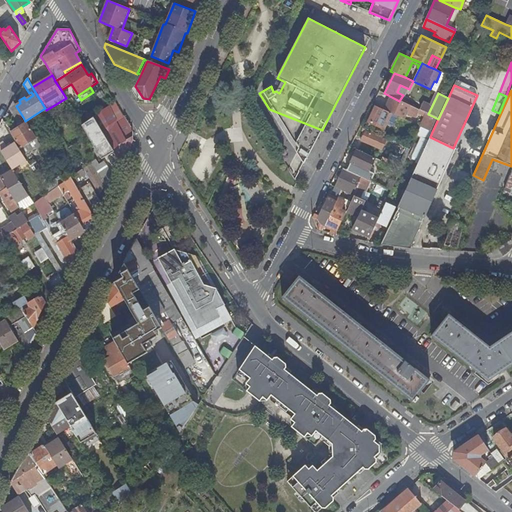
[(66,98),(46,110),(48,113),(67,101),(66,98)]
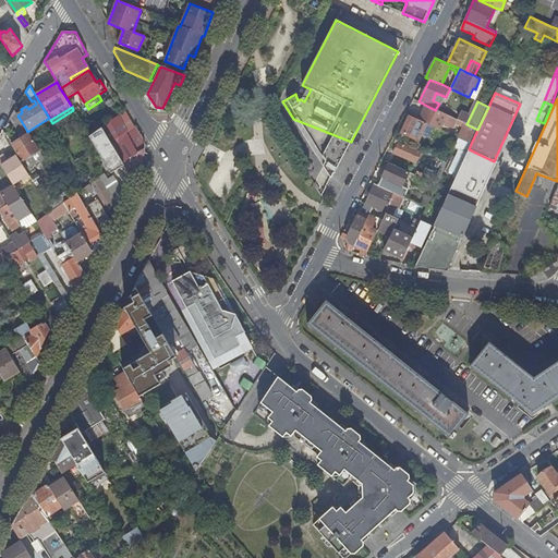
[(14,110),(10,117),(19,132),(25,128),(17,116),(14,110)]
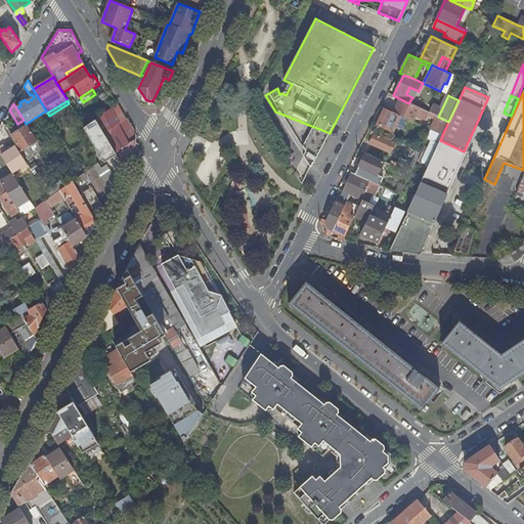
[(135,139),(136,138),(135,131),(118,104),(117,105),(124,119),(126,118),(135,139)]
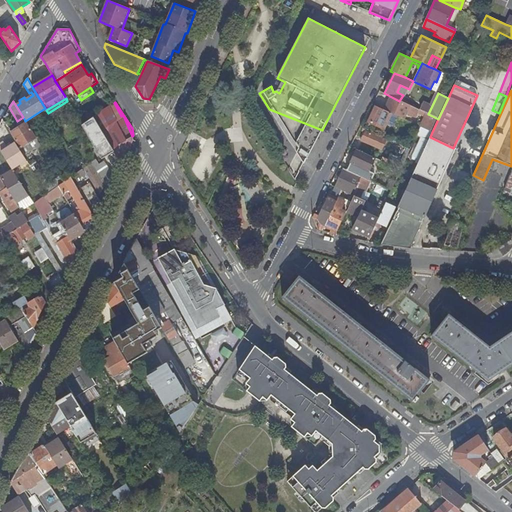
[(121,116),(114,103),(94,117),(102,131),(108,131),(116,121),(126,140),(112,149),(114,151),(122,164),(133,141),(133,135),(132,136),(123,115),(121,116)]
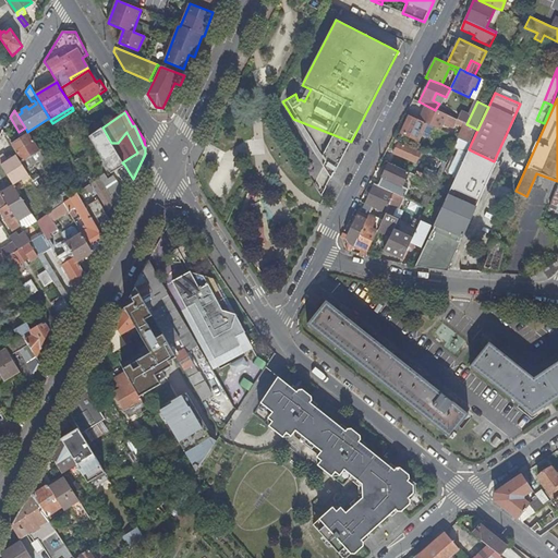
[(450,134),(410,116),(407,124),(409,125),(404,134),(419,141),(422,135),(424,136),(428,135),(431,132),(436,134),(445,135),(448,137),(450,134)]
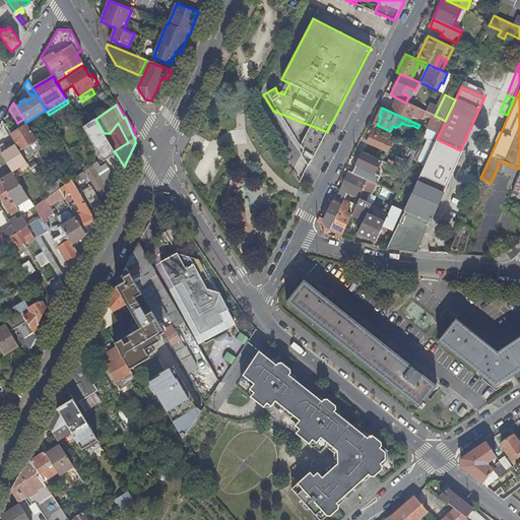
[(309,167),(327,132),(307,124),(273,111),(309,167)]
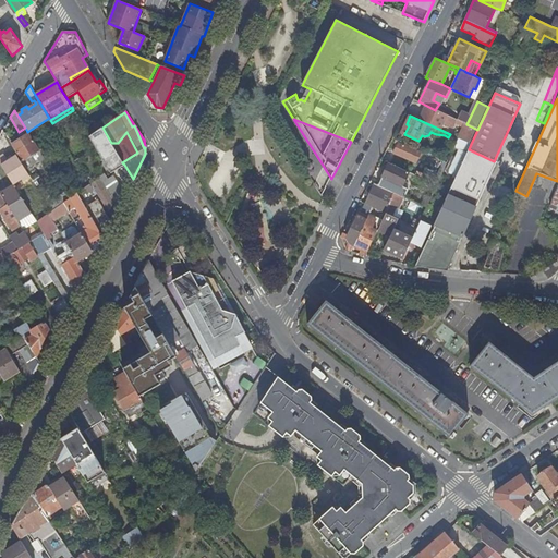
[(463,123),(457,137),(458,138),(459,138),(471,144),(477,130),(466,124),(463,123)]
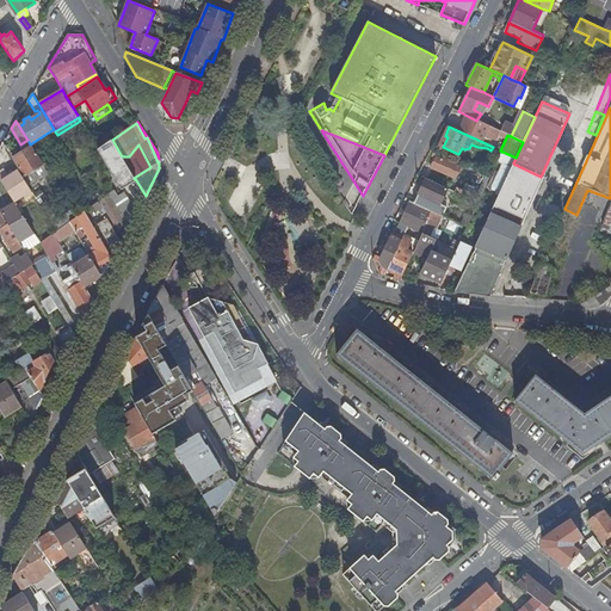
[(584,139),(575,135),(569,148),(578,153),(584,139)]
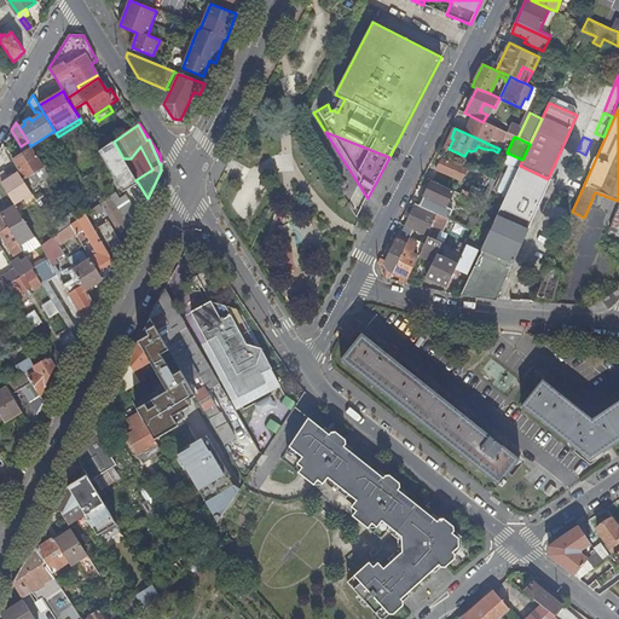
[(123,191),(138,183),(136,180),(123,158),(114,142),(99,151),(123,191)]
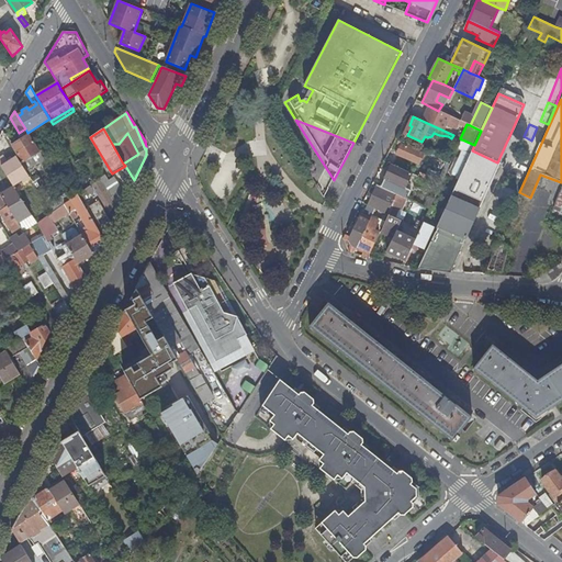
[(119,144),(112,144),(123,164),(138,154),(127,133),(119,144)]
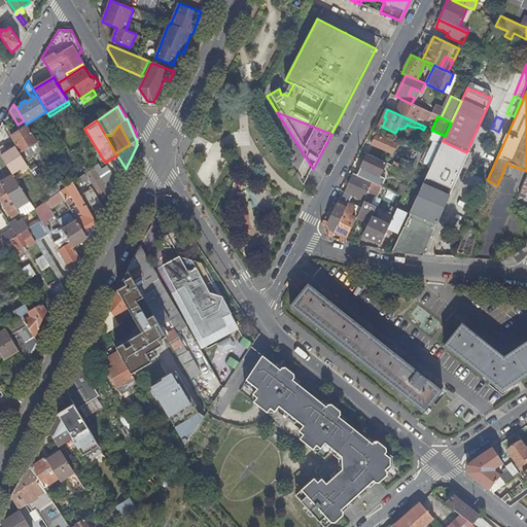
[(39,156),(44,153),(38,144),(27,126),(11,137),(22,152),(35,144),(38,149),(40,152),(38,153),(39,156)]
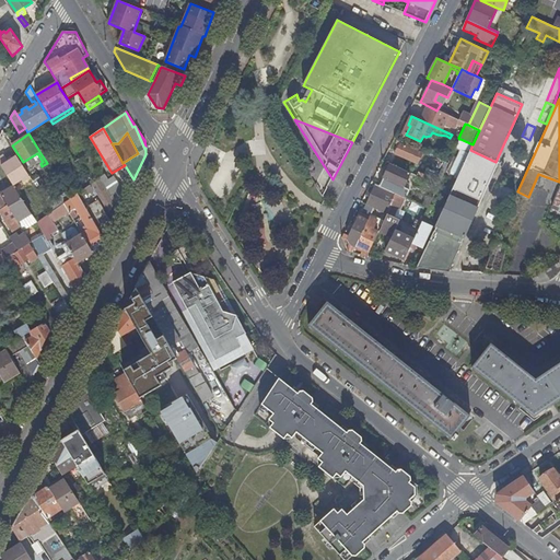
[(525,149),(529,140),(522,136),(518,144),(517,146),(525,149)]
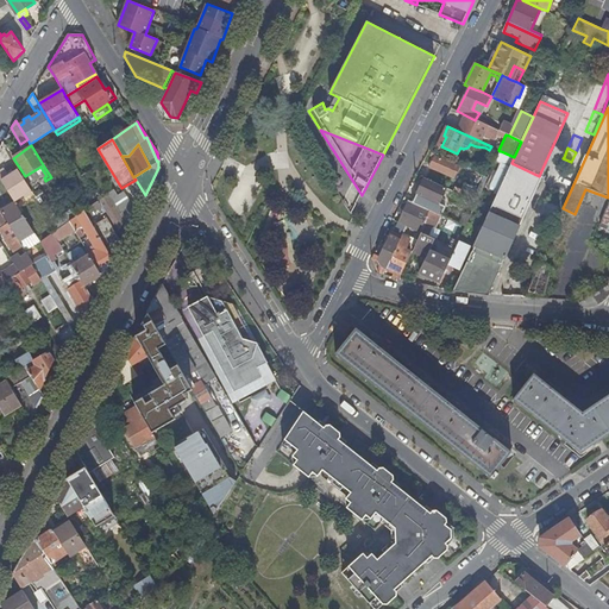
[(488,208),(490,209),(512,163),(514,157),(501,151),(496,162),(502,164),(498,174),(497,173),(496,174),(493,173),(487,187),(488,190),(490,189),(495,190),(491,199),(488,208)]
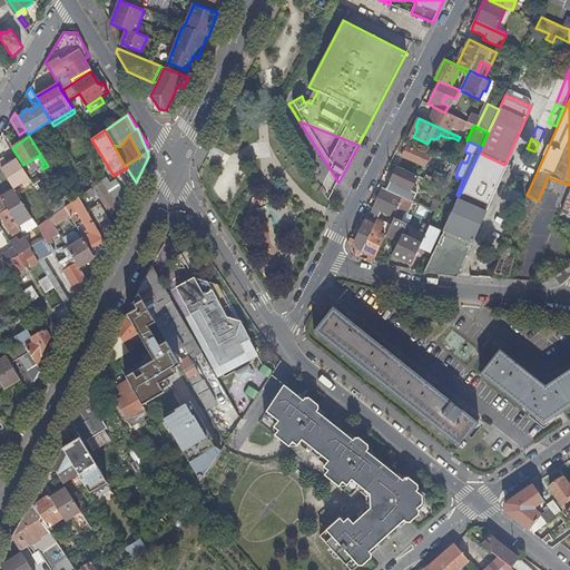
[(430,156),(408,146),(402,156),(425,166),(430,156)]
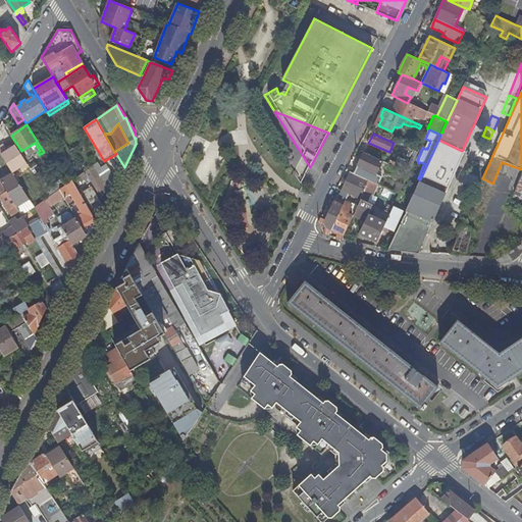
[(464,152),(462,151),(438,140),(420,179),(413,195),(410,201),(387,250),(418,254),(464,152)]
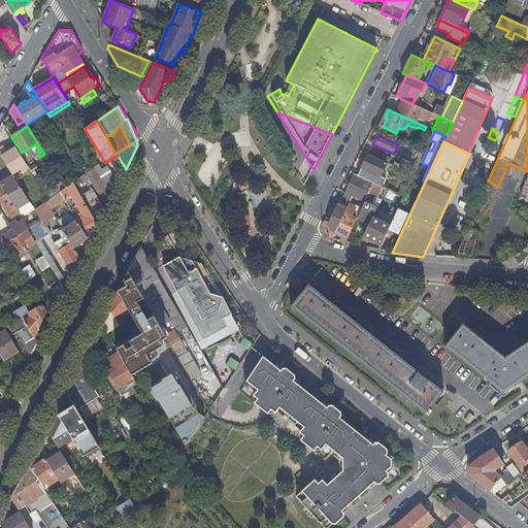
[(0,154),(11,172),(27,163),(17,147),(11,151),(9,147),(5,150),(3,145),(0,147),(0,154)]
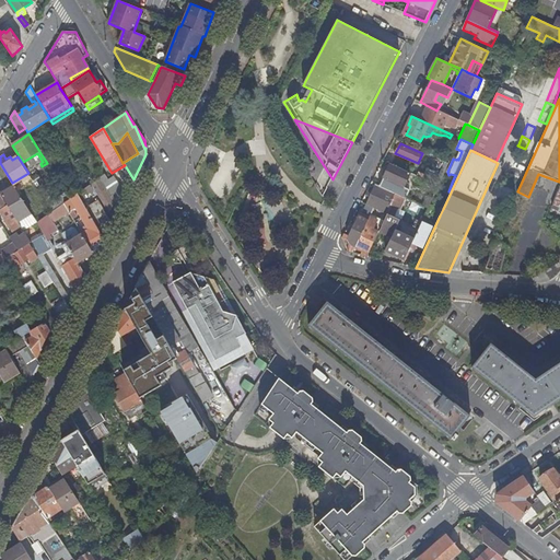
[(427,172),(422,178),(439,186),(448,164),(444,162),(438,177),(427,172)]
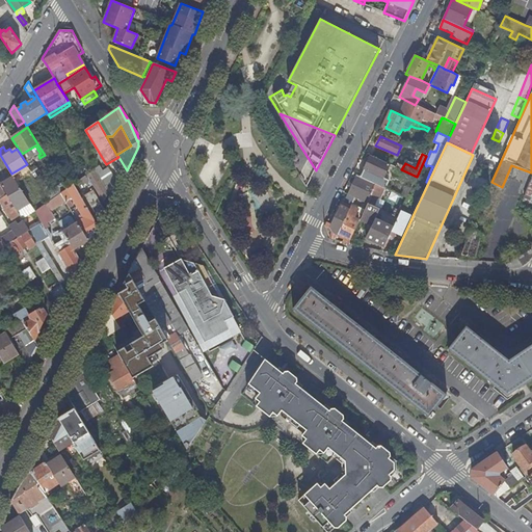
[(371,156),(362,178),(375,183),(386,188),(390,181),(383,178),(390,164),(371,156)]
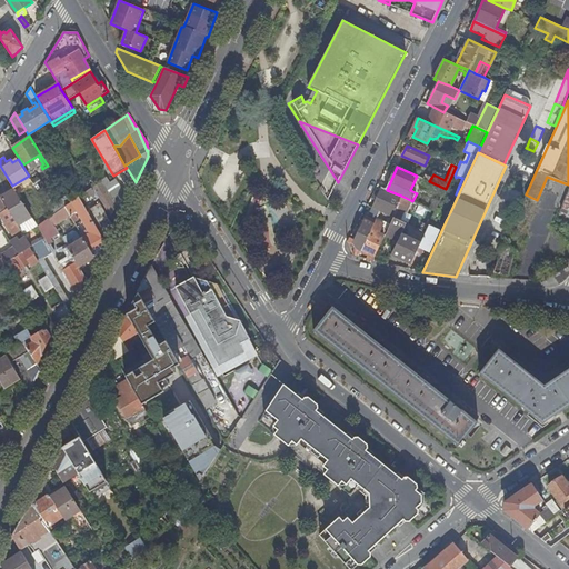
[(100,180),(101,181),(119,211),(126,198),(119,186),(115,178),(110,181),(106,176),(100,180)]
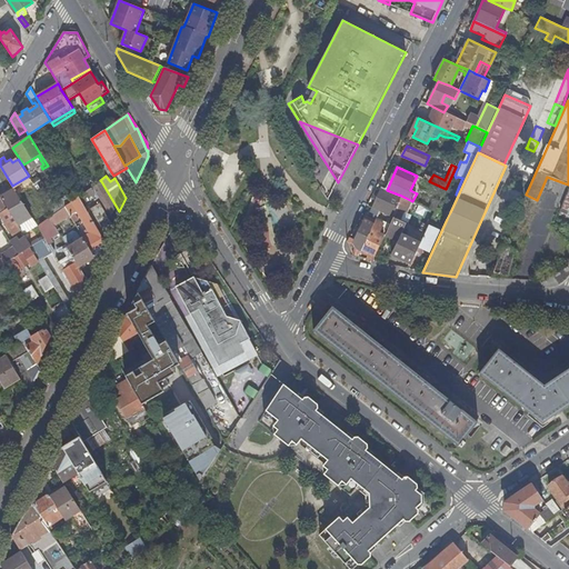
[(77,183),(83,195),(91,189),(85,178),(77,183)]
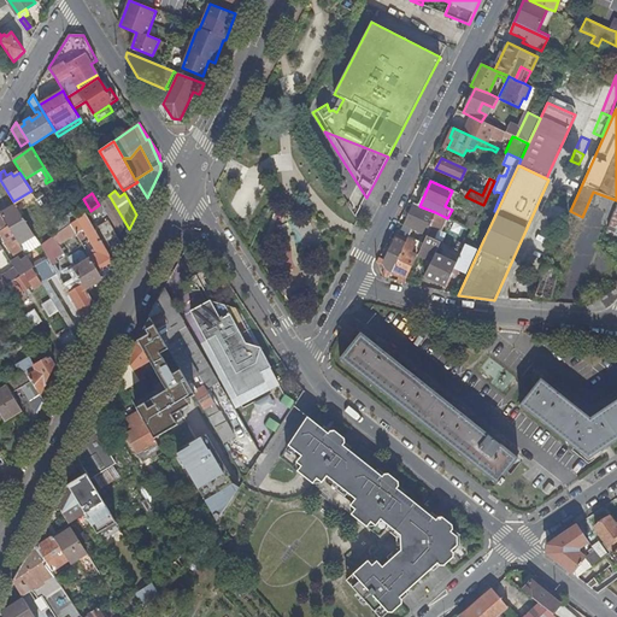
[(128,228),(110,197),(101,203),(121,233),(128,228)]
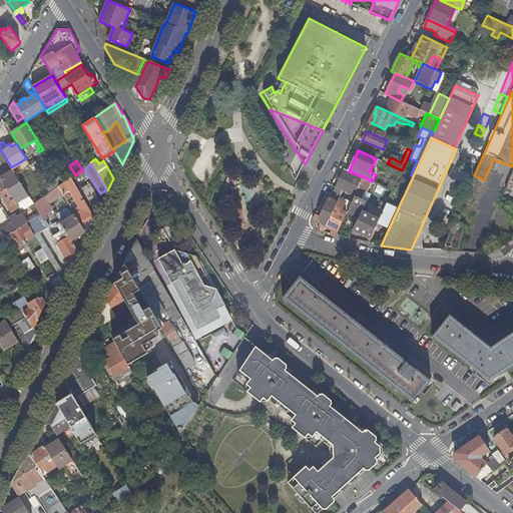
[(12,169),(0,176),(0,177),(0,178),(13,171),(12,169)]
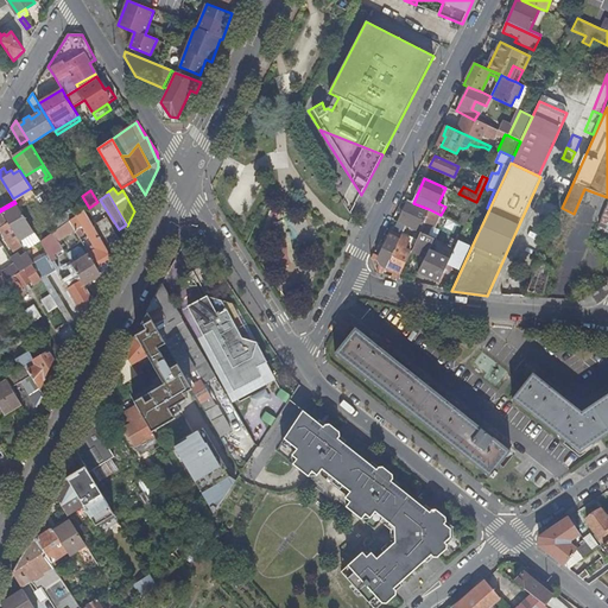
[(99,211),(103,209),(99,201),(97,202),(89,208),(84,210),(89,219),(99,211)]
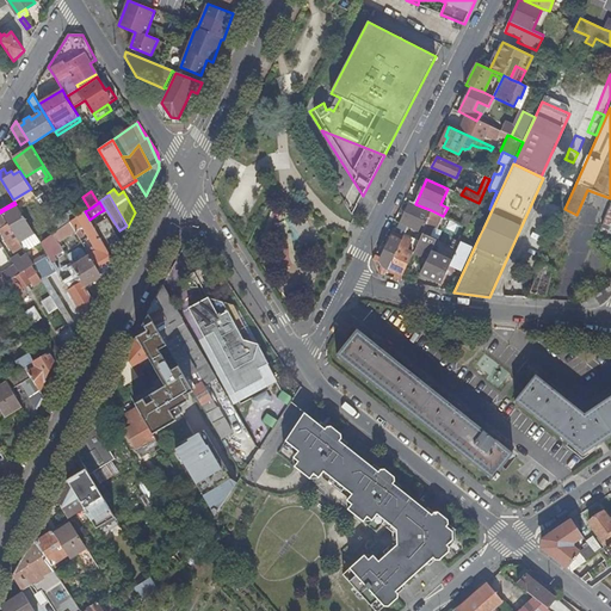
[(421,233),(431,210),(415,204),(411,202),(401,223),(408,227),(421,233)]
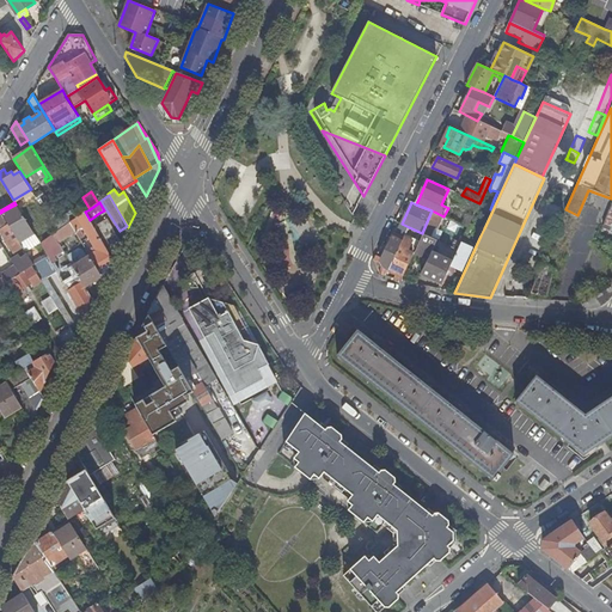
[(19,244),(35,234),(16,204),(0,213),(19,244)]
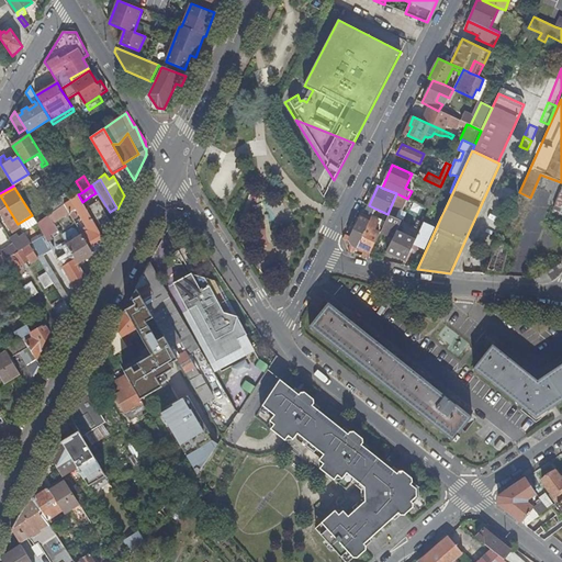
[(0,213),(13,234),(21,229),(18,224),(0,195),(0,194),(0,213)]
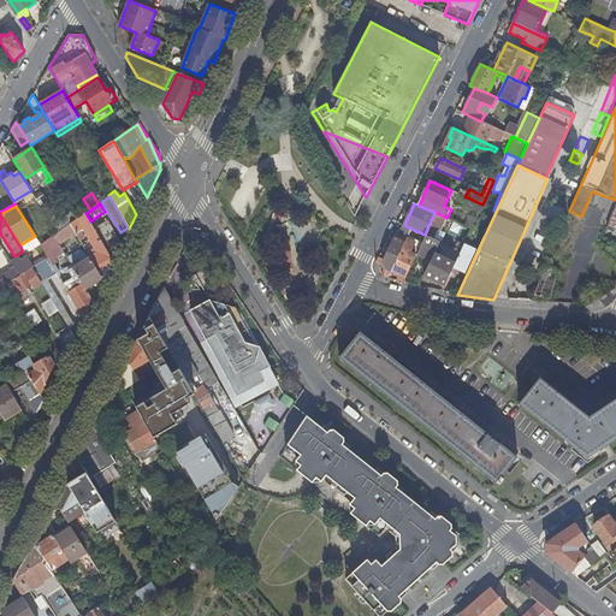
[(72,213),(53,226),(58,234),(71,224),(77,220),(72,213)]
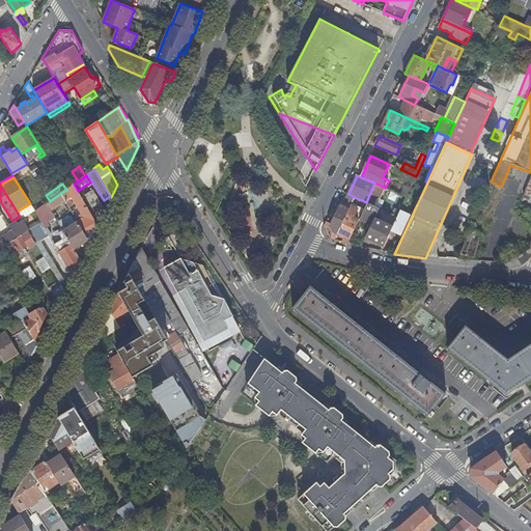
[(73,197),(75,201),(77,206),(83,218),(77,221),(78,222),(89,243),(98,226),(82,198),(78,191),(74,184),(66,190),(61,193),(65,200),(65,201),(73,197)]
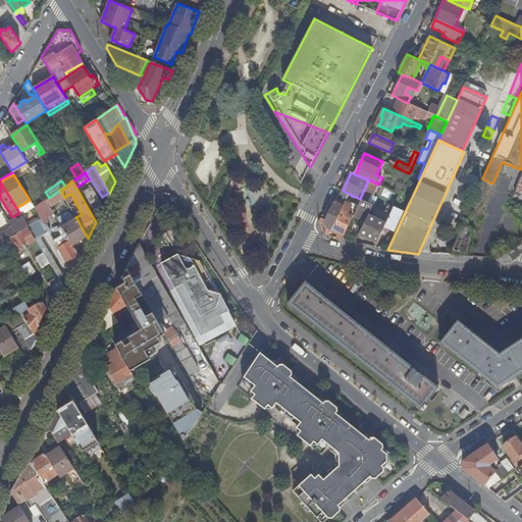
[(90,181),(87,184),(87,185),(89,189),(86,191),(81,195),(96,222),(104,206),(90,181)]
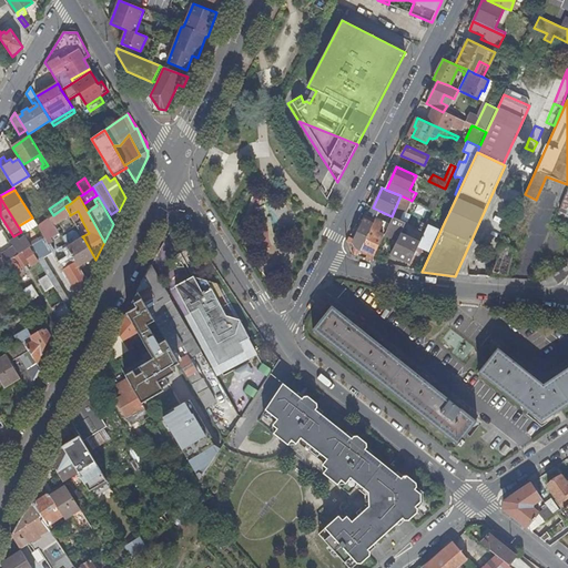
[(434,199),(429,210),(435,212),(439,201),(434,199)]
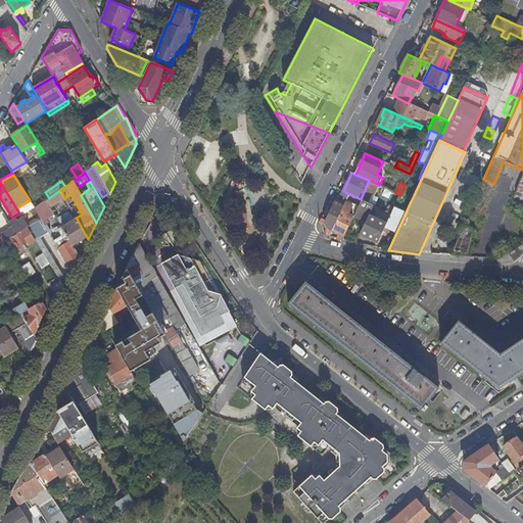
[(50,206),(64,197),(60,190),(49,198),(46,200),(50,206)]
